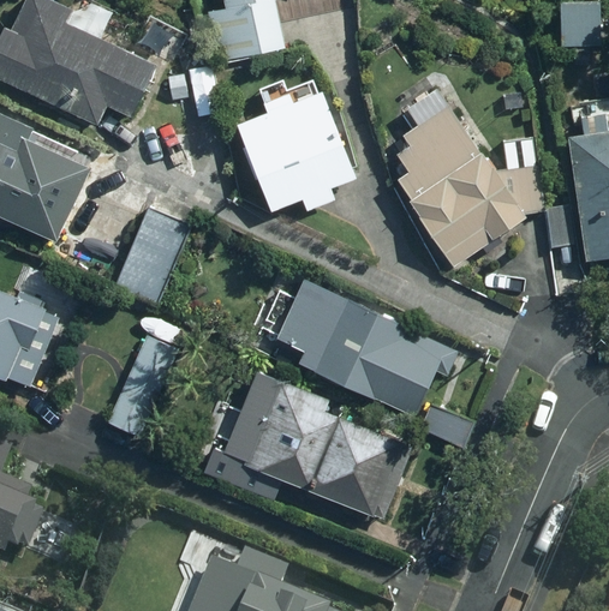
[(154,67),(64,24),(70,11),(46,0),(22,0),(7,33),(0,29),(0,78),(96,124),(106,105),(131,117),(154,67)]
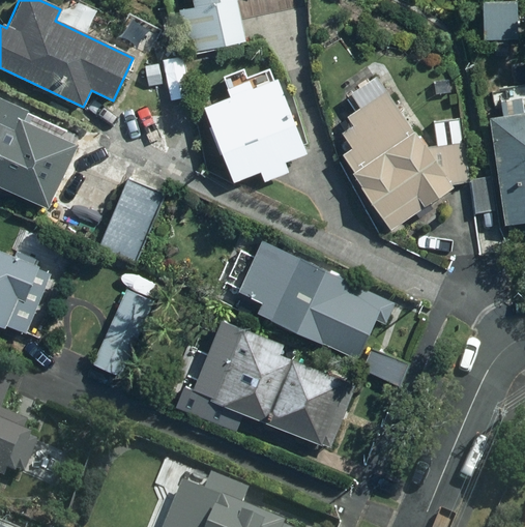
[(192,0),(194,8),(183,11),(192,51),(244,39),(236,0),(192,0)]
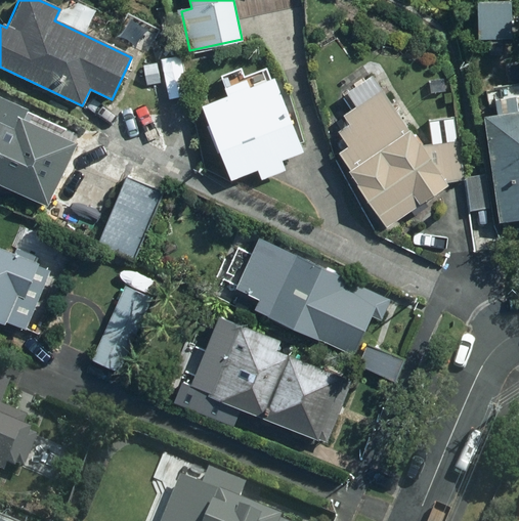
[(508,3),(476,3),(476,39),(489,39),(490,51),(502,50),(502,38),(508,38),(508,3)]
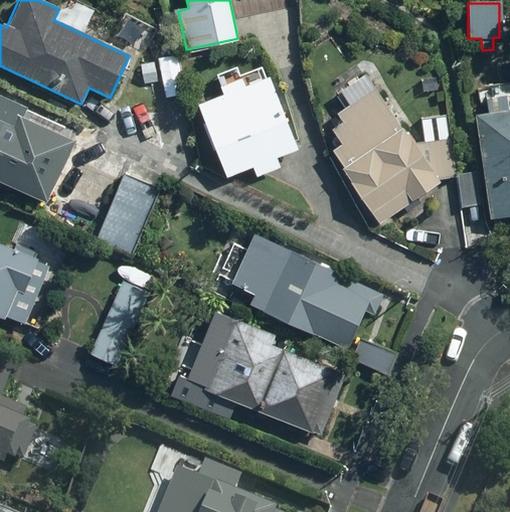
[(186,59),(162,65),(172,106),(195,100),(186,59)]
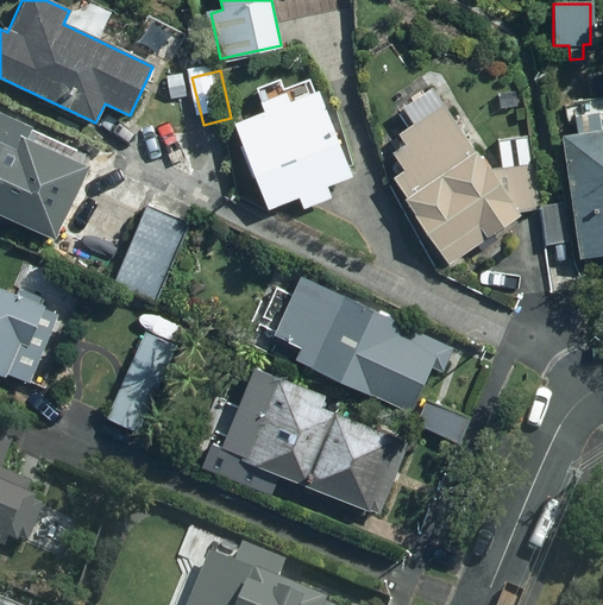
[(414,126),(407,131),(487,237),(516,216),(541,213),(535,165),(485,171),(441,107),(429,90),(403,108),(414,126)]
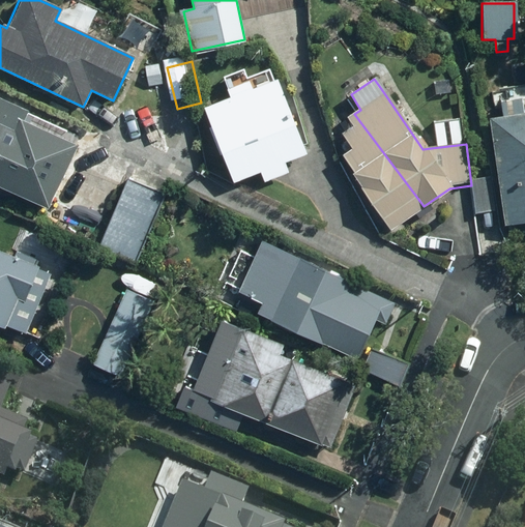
[(304,153),(275,80),(250,90),(245,82),(225,90),(228,97),(203,107),(233,181),(259,171),(263,181),(287,172),(283,163),(304,153)]
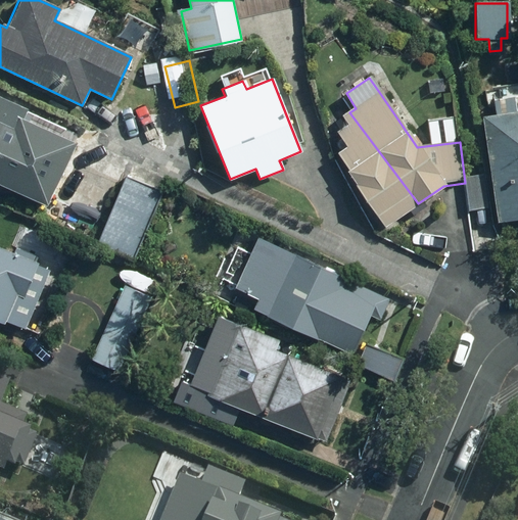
[(0,98),(0,182),(47,203),(74,144),(18,119),(22,108),(0,98)]
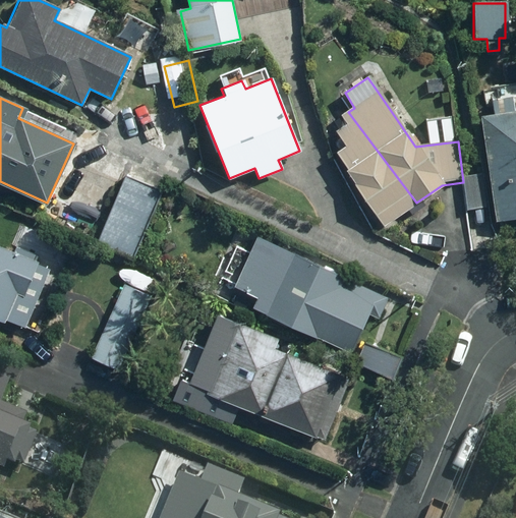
[(515,111),(482,116),(498,220),(515,217),(515,111)]
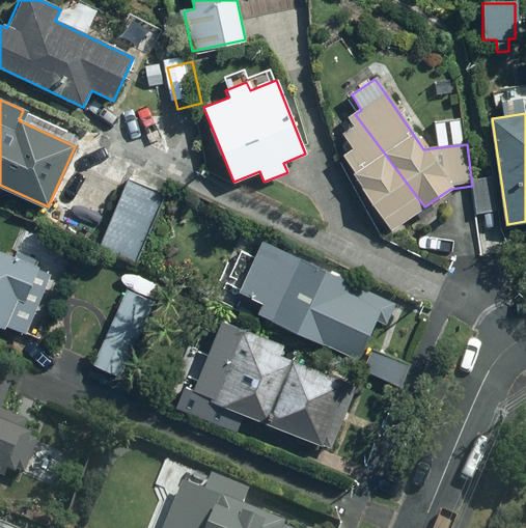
[(391,229),(424,206),(355,114),(348,119),(353,127),(340,135),(351,150),(343,155),(354,171),(353,172),(391,229)]
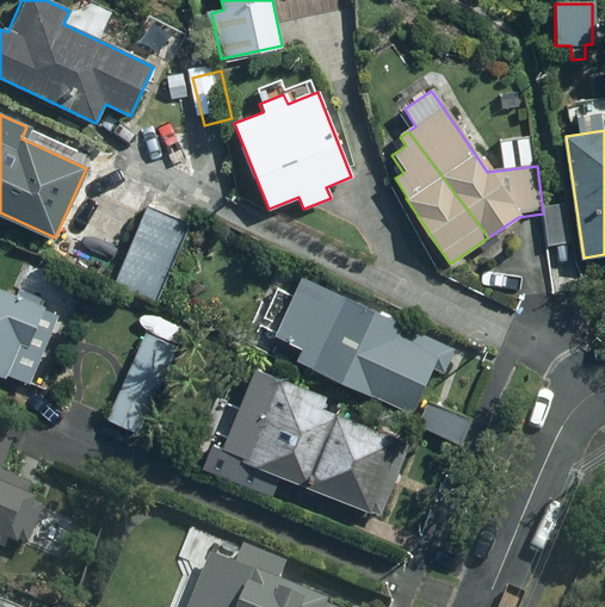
[(573,205),(548,209),(553,246),(578,243),(573,205)]
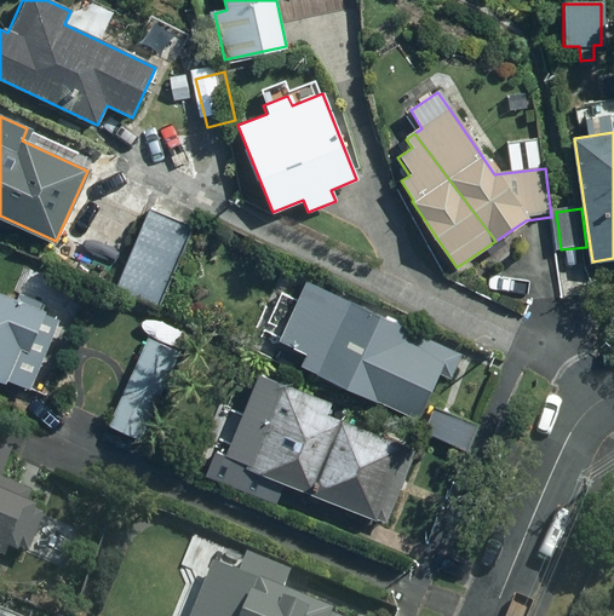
[(191,229),(149,212),(118,289),(160,308),(191,229)]
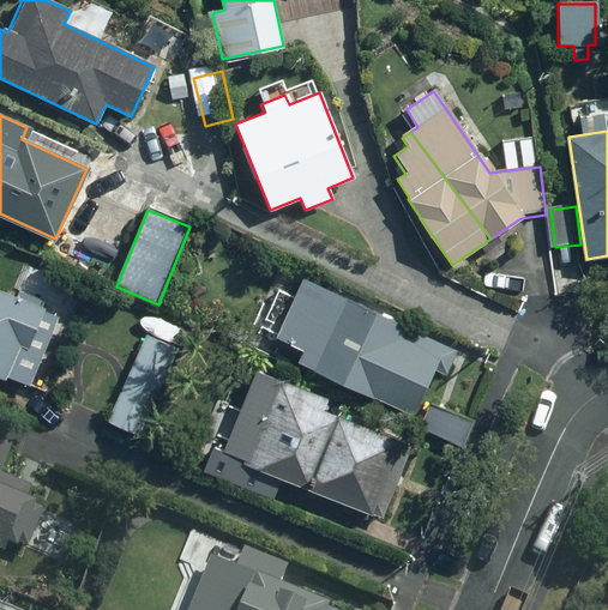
[(456,351),(302,282),(276,339),(301,351),(296,361),(413,414),(433,369),(445,374),(456,351)]
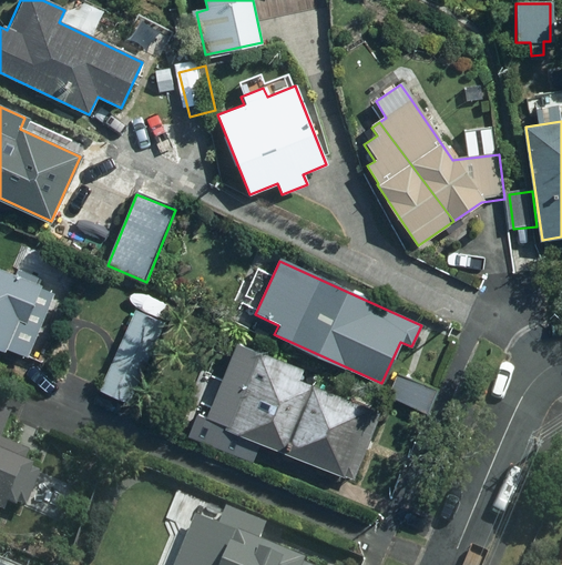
[(16,279),(0,272),(0,350),(2,352),(4,347),(29,357),(53,295),(37,290),(40,280),(19,271),(16,279)]
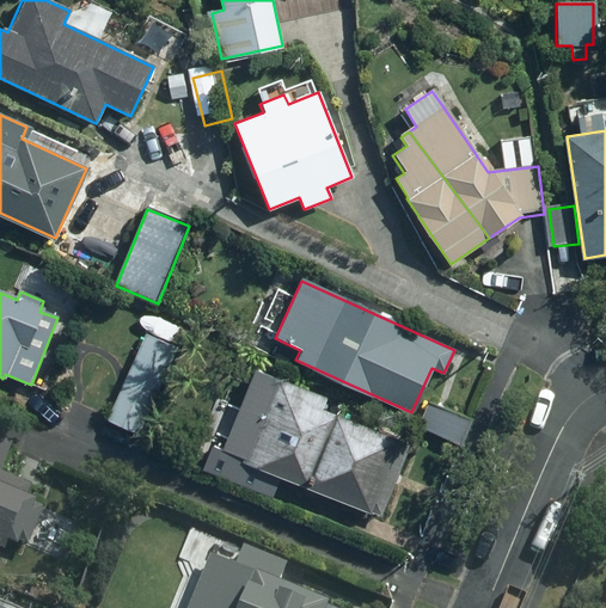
[(141,434),(178,350),(147,336),(110,421),(141,434)]
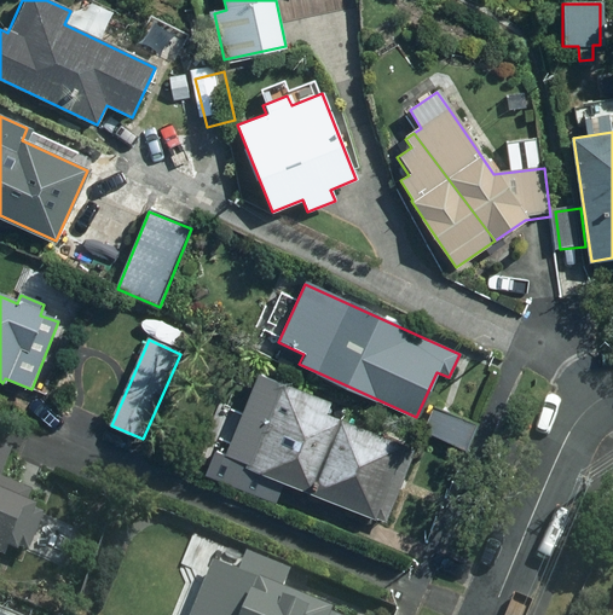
[(277,506),(287,482),(387,523),(415,453),(322,416),(327,404),(259,376),(243,417),(260,423),(244,466),(264,473),(254,497),(277,506)]
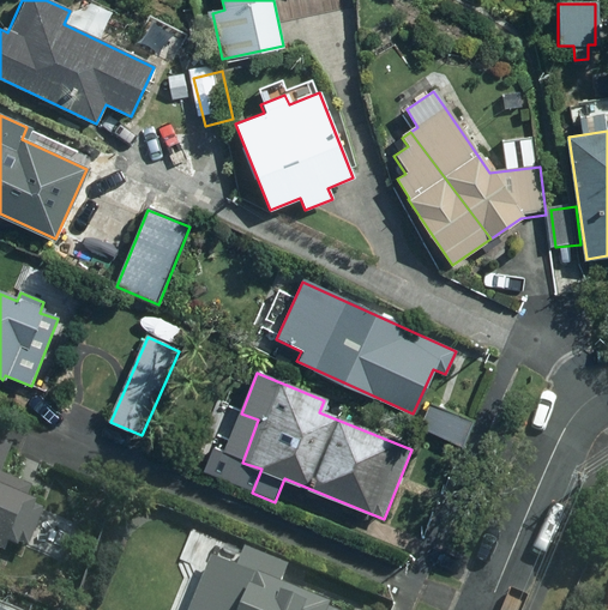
[(12,451),(0,446),(0,553),(4,554),(7,547),(18,550),(19,547),(30,551),(44,514),(36,512),(38,507),(26,502),(31,490),(0,478),(12,451)]
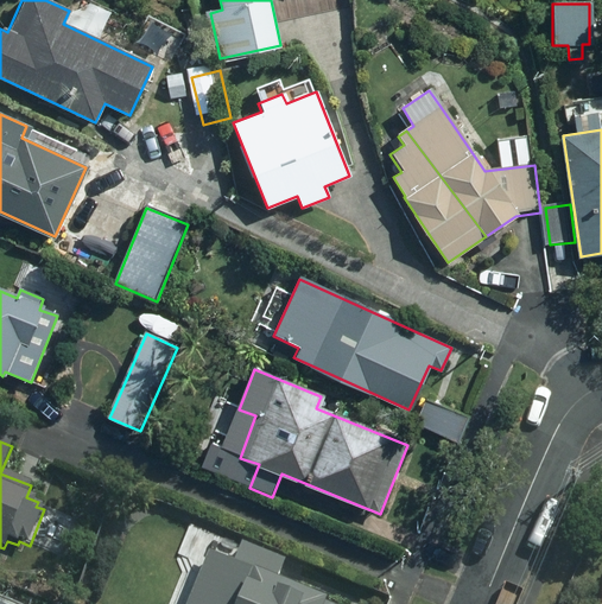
[(323,603),(278,585),(285,565),(246,548),(238,570),(213,559),(192,603),(323,603)]
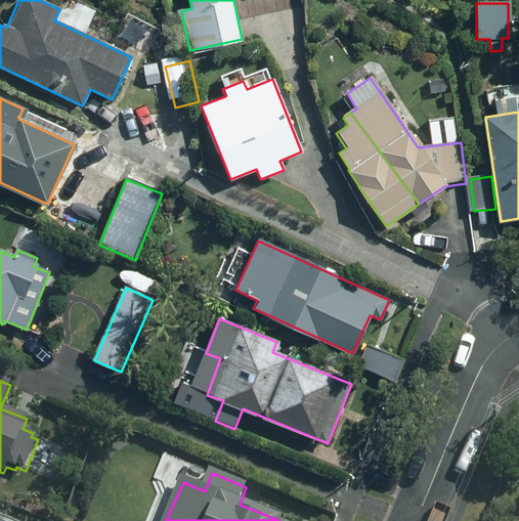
All buildings are outlined.
